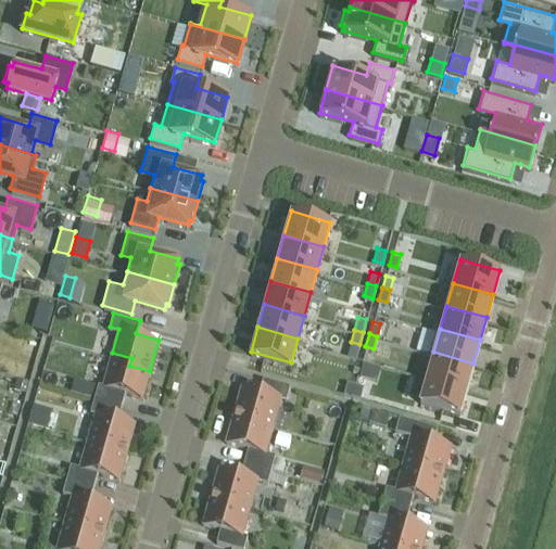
[(433,352),(427,374),(467,386),(474,364),(433,352)]
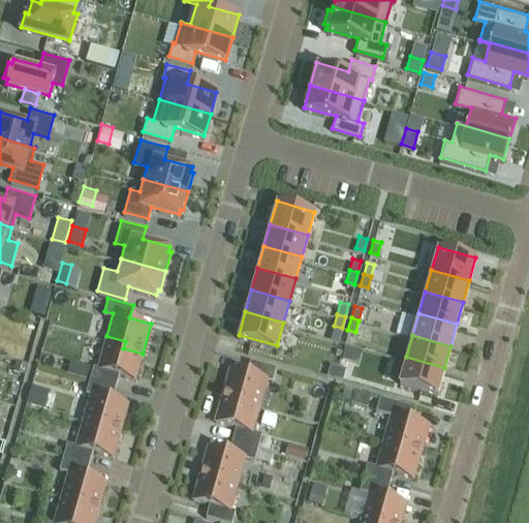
[(143,354),(123,348),(125,341),(106,336),(98,365),(94,364),(90,377),(116,385),(119,371),(135,376),(143,354)]
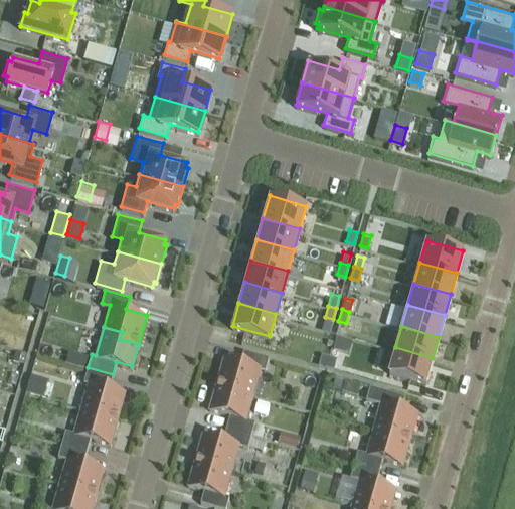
[(23,359),(26,349),(15,347),(13,356),(23,359)]
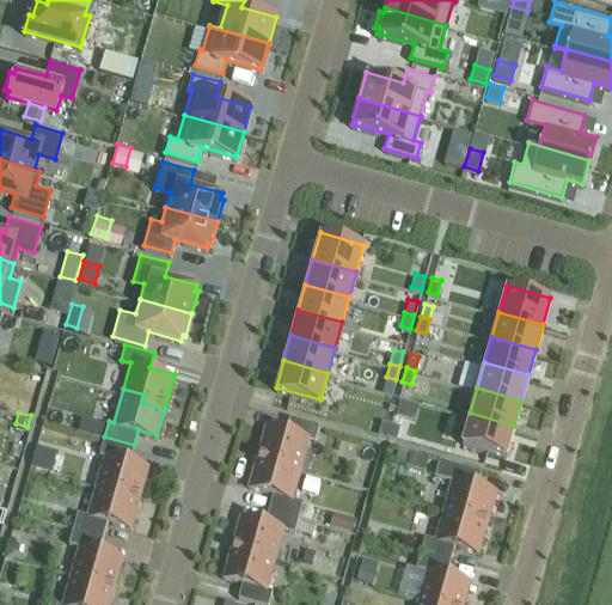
[(104,434),(108,421),(81,413),(78,427),(104,434)]
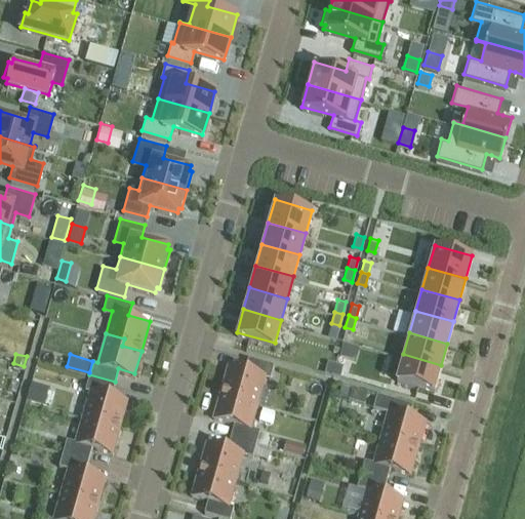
[(435,388),(441,365),(403,354),(397,377),(435,388)]
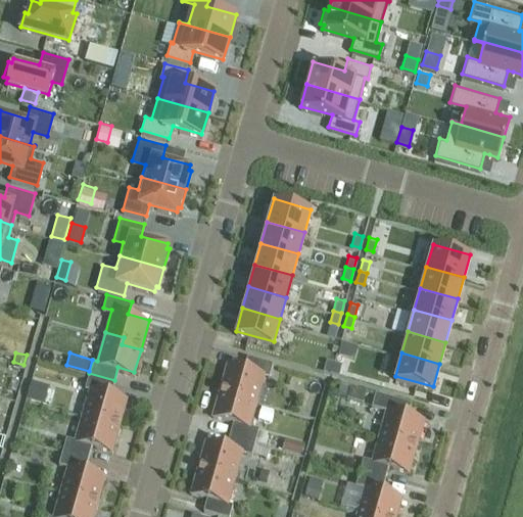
[(227,362),(221,384),(239,389),(238,396),(256,402),(256,400),(265,373),(269,374),(272,363),(273,361),(247,354),(244,367),(227,362)]
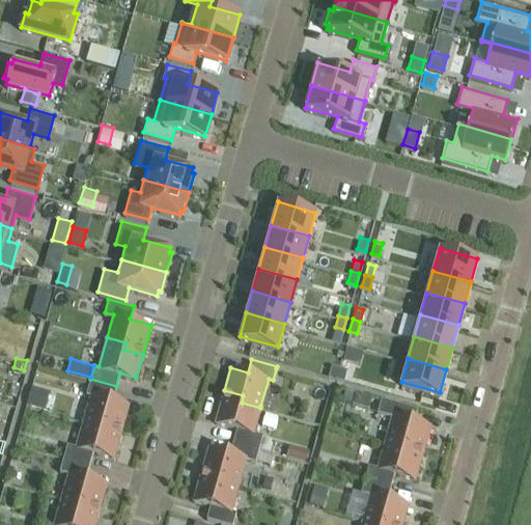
[(336,376),(339,364),(331,361),(328,374),(336,376)]
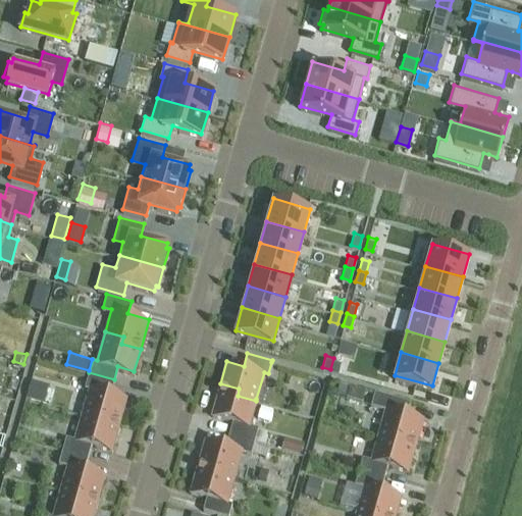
[(333,358),(330,369),(337,371),(342,360),(333,358)]
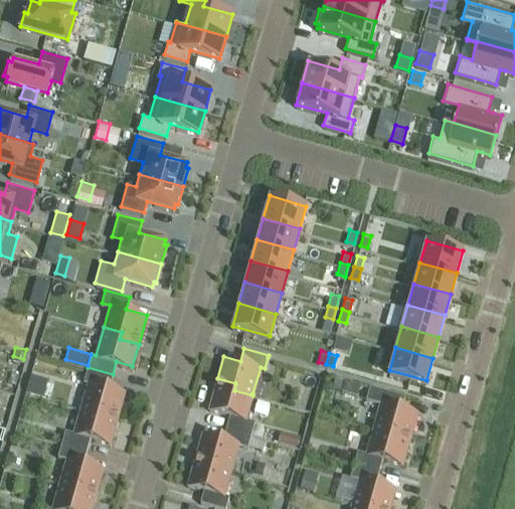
[(113,374),(88,367),(83,379),(89,381),(80,409),(99,414),(101,407),(119,413),(125,391),(109,386),(113,374)]
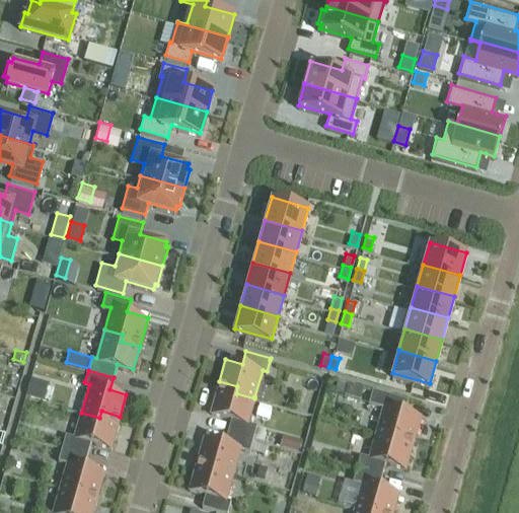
[(48,380),(31,376),(26,392),(43,397),(48,380)]
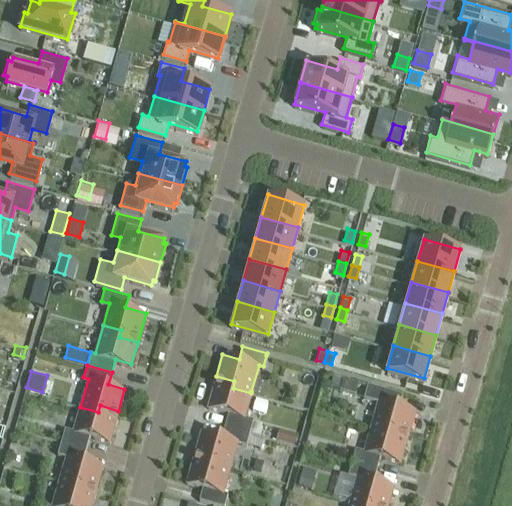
[(332,373),(329,383),(355,390),(358,380),(332,373)]
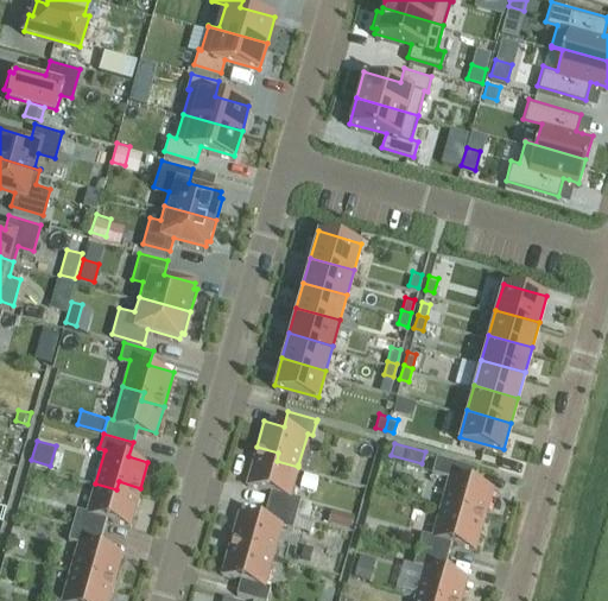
[(257,447),(247,481),(271,488),(267,503),(296,511),(301,495),(291,493),(298,467),(277,461),(278,453),(257,447)]
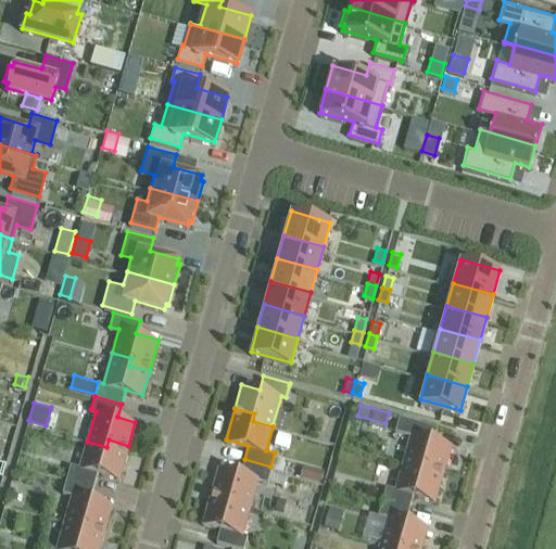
[(399,415),(395,429),(406,432),(411,433),(402,463),(421,469),(424,462),(444,468),(451,444),(433,438),(437,425),(411,418),(399,415)]
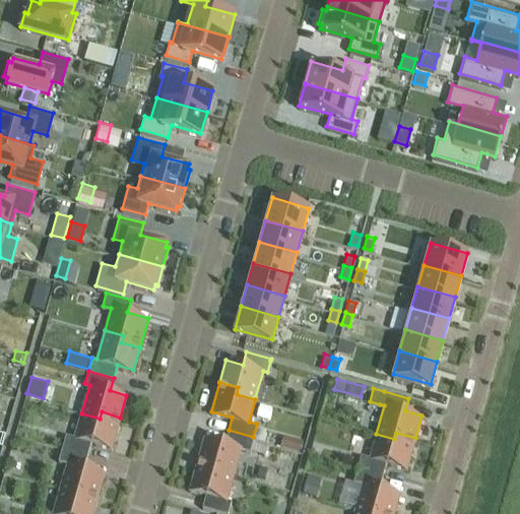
[(62,446),(87,453),(91,441),(112,446),(120,418),(102,411),(100,419),(81,413),(74,435),(66,433),(62,446)]
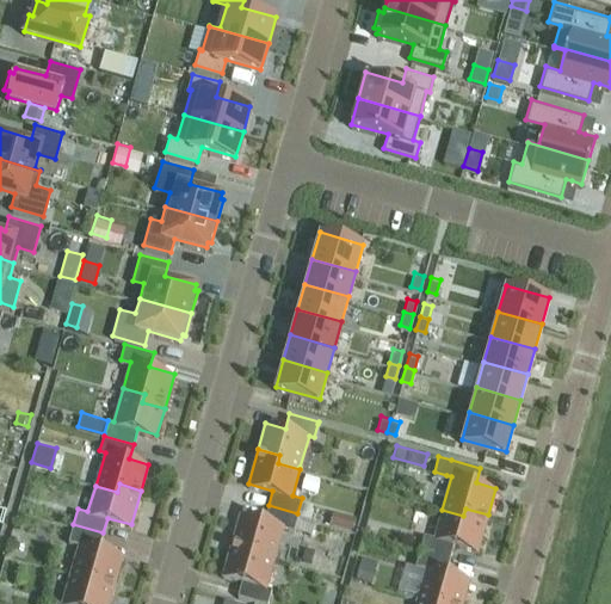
[(313,501),(302,498),(298,513),(309,517),(313,501)]
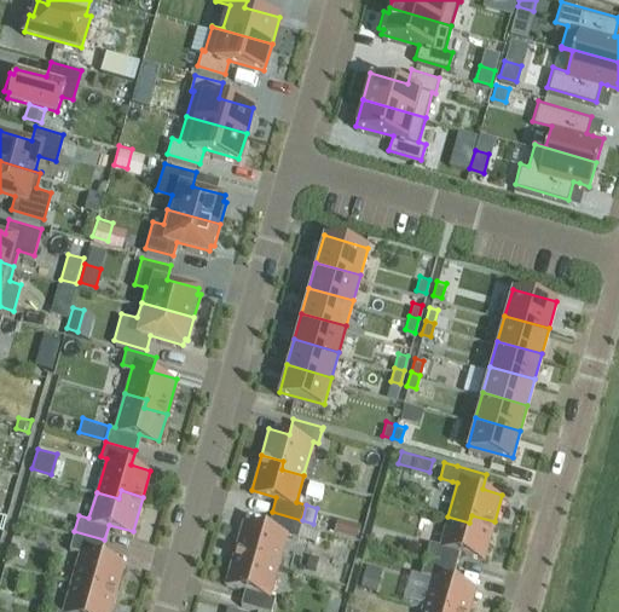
[(243,520),(233,554),(255,560),(258,553),(279,559),(287,532),(298,536),(298,533),(301,523),(301,520),(272,512),(267,526),(243,520)]
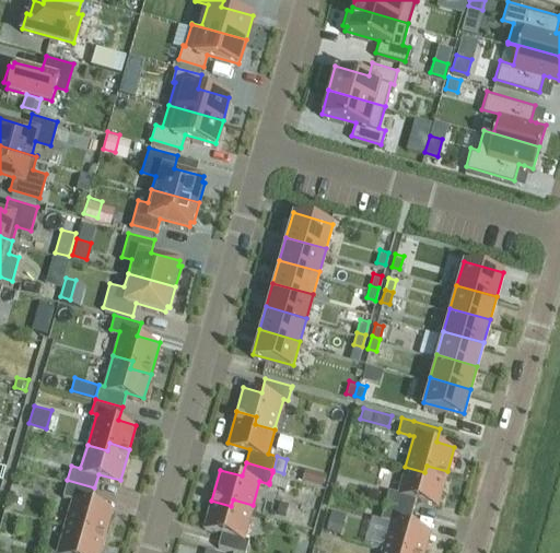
[(306,466),(303,478),(323,483),(326,471),(306,466)]
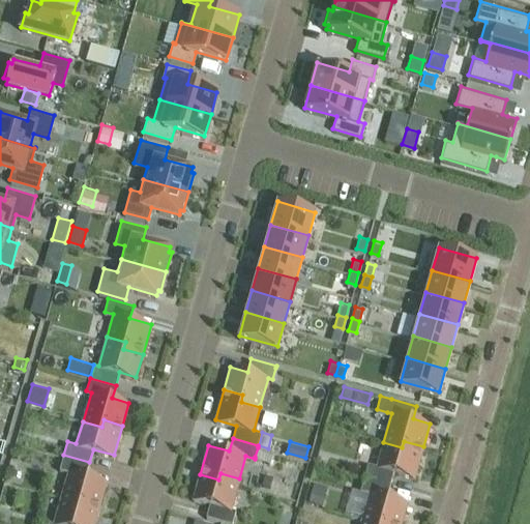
[(369,462),(364,475),(390,483),(393,470),(414,476),(423,446),(404,441),(402,447),(383,442),(377,465),(369,462)]
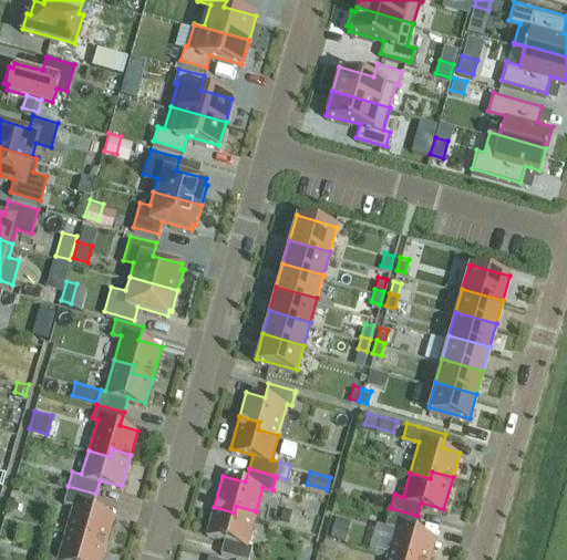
[(276,478),(272,488),(289,493),(291,483),(276,478)]
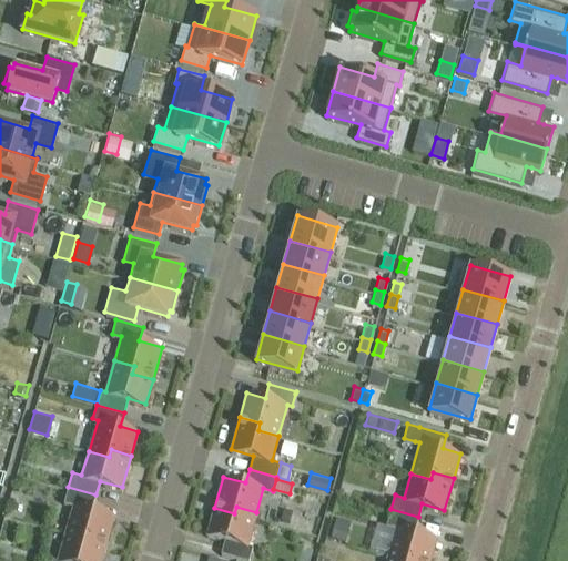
[(95,495),(68,487),(64,501),(73,503),(67,528),(87,533),(85,541),(105,547),(114,514),(92,508),(95,495)]
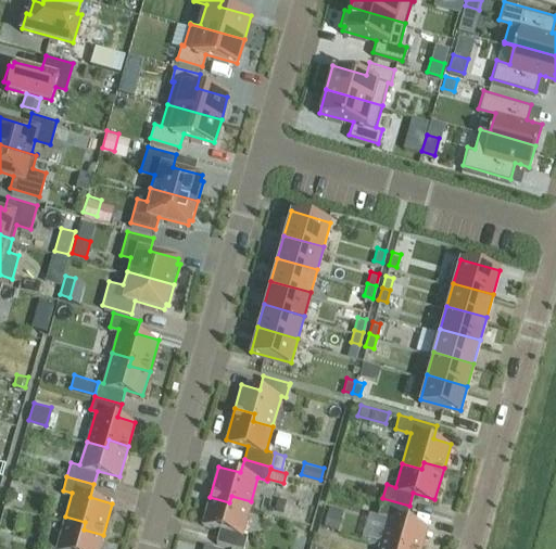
[(286,497),(278,495),(275,506),(282,509),(286,497)]
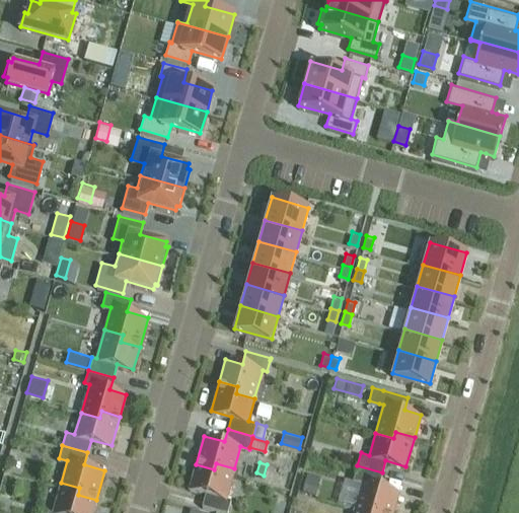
[(191,482),(190,487),(206,492),(202,505),(227,512),(231,498),(226,497),(233,472),(233,471),(234,468),(216,463),(214,469),(196,464),(191,482)]
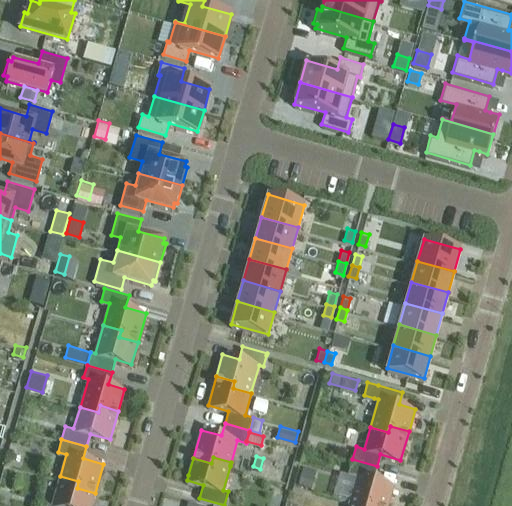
[(352,459),(348,472),(357,474),(357,475),(351,496),(369,501),(367,505),(387,505),(393,484),(373,478),(374,475),(377,466),(352,459)]
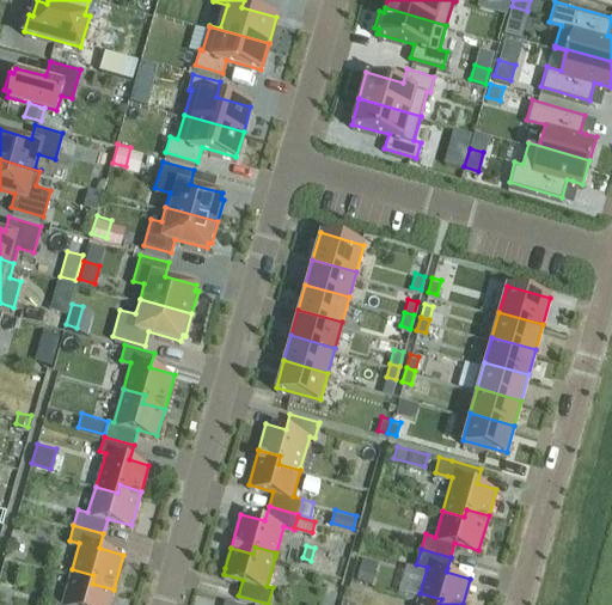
[(362,556),(356,576),(372,580),(378,560),(362,556)]
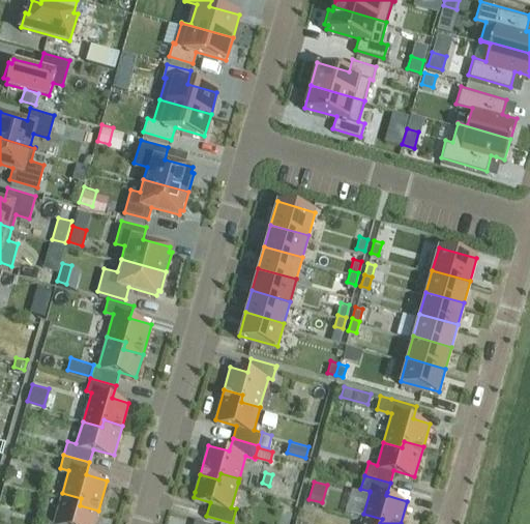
[(48,523),(94,523),(98,511),(80,505),(81,498),(62,493),(54,522),(50,520),(48,523)]
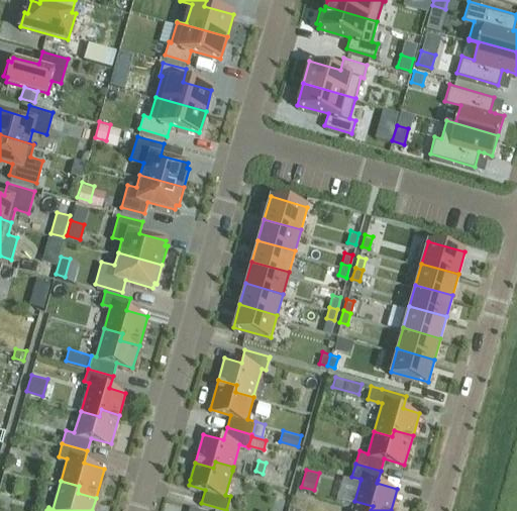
[(371,510),(373,506),(354,501),(353,504),(350,510),(371,510)]
